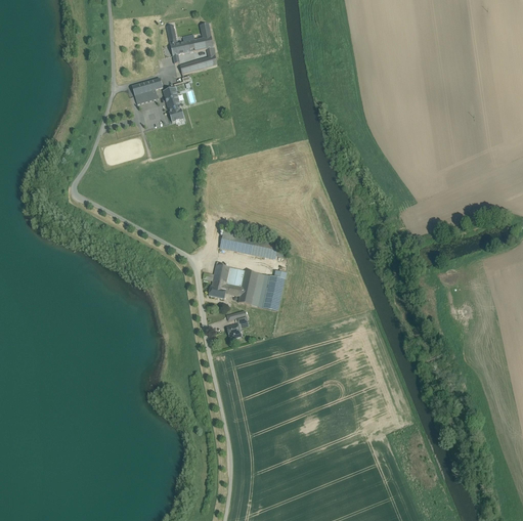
[(192,33),(182,35),(183,40),(183,41),(185,51),(198,49),(206,47),(208,56),(179,64),(181,73),(216,62),(208,22),(199,24),(202,37),(193,39),(192,33)]
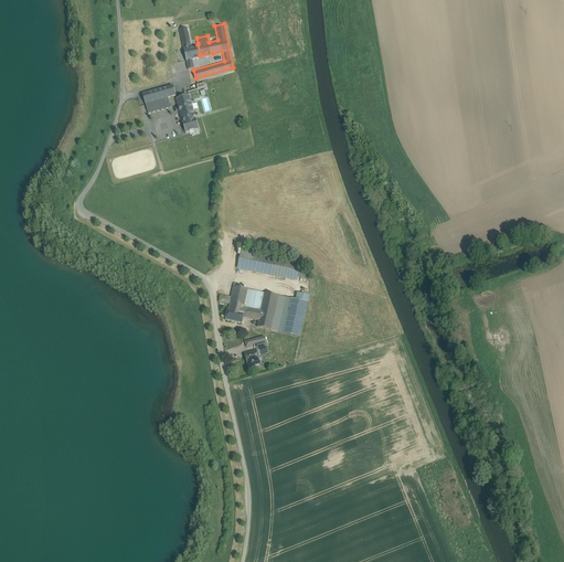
[(185,25),(179,27),(183,46),(189,45),(190,45),(185,25)]
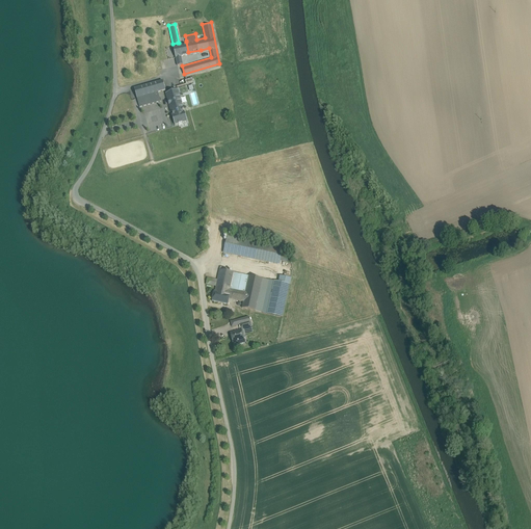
[(178,43),(173,44),(175,55),(180,54),(188,52),(186,42),(179,43),(178,43)]
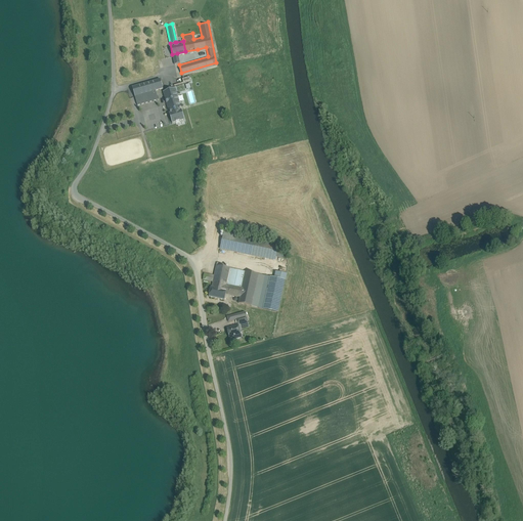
[(160,77),(132,85),(134,94),(155,88),(162,86),(160,77)]
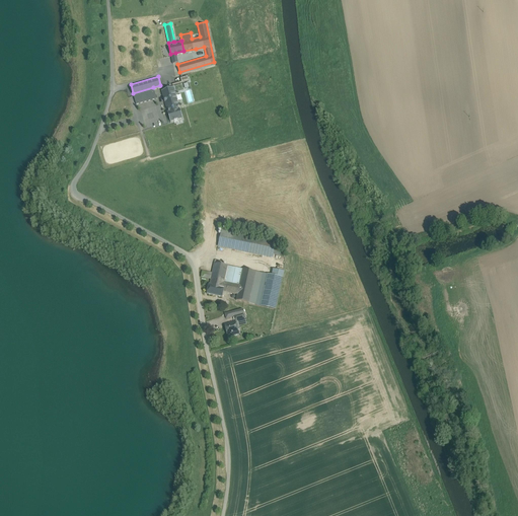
[(172,85),(161,88),(166,106),(177,103),(175,94),(172,85)]
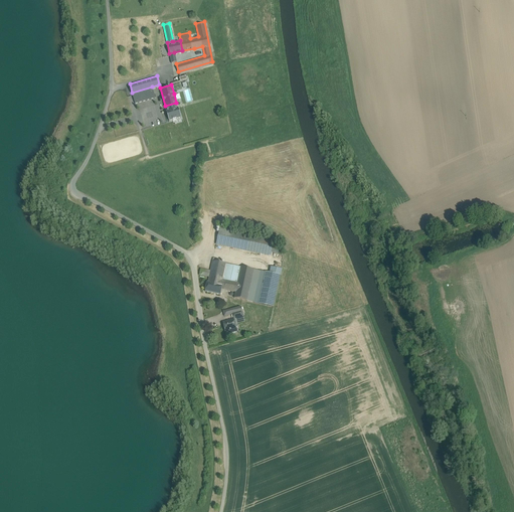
[(152,87),(132,93),(135,101),(155,96),(152,87)]
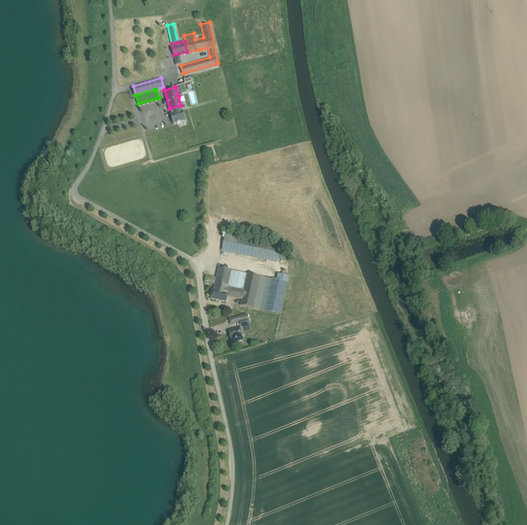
[(180,105),(169,108),(172,121),(185,118),(189,117),(187,109),(183,110),(183,109),(180,105)]
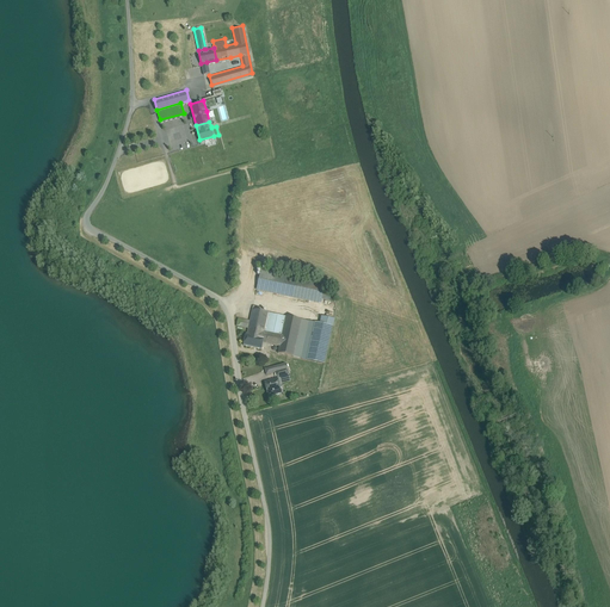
[(301,277),(259,268),(256,286),(296,295),(301,277)]
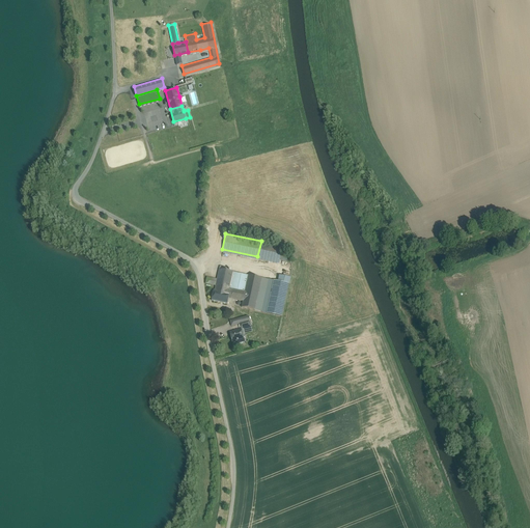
[(281,246),(261,241),(257,256),(278,261),(281,246)]
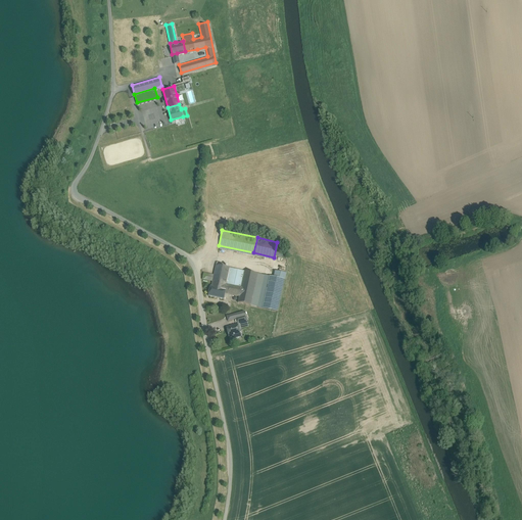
[(285,263),(285,261),(285,258),(283,256),(281,255),(279,255),(277,255),(275,256),(274,258),(273,261),(274,264),(275,265),(277,267),(279,267),(282,267),(283,265),(285,263)]
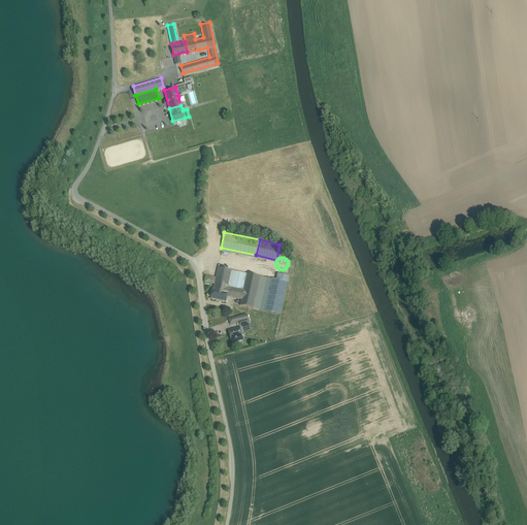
[(225,266),(218,265),(212,287),(228,290),(227,294),(240,297),(242,288),(228,285),(231,268),(225,266)]
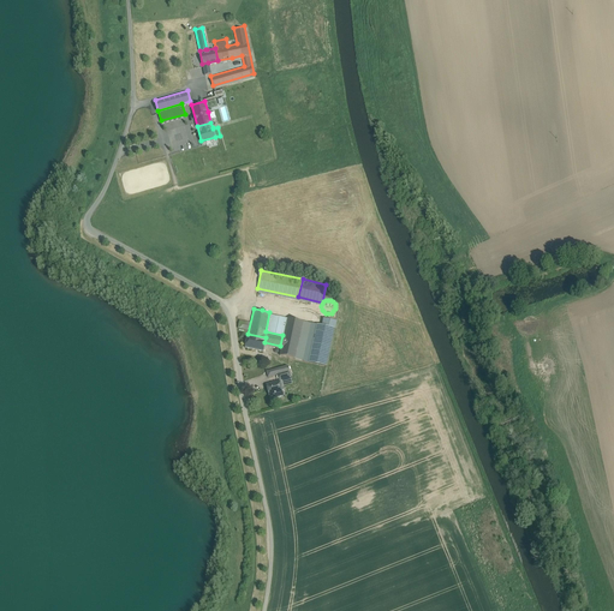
[(287,316),(269,312),(266,331),(282,335),(287,316)]
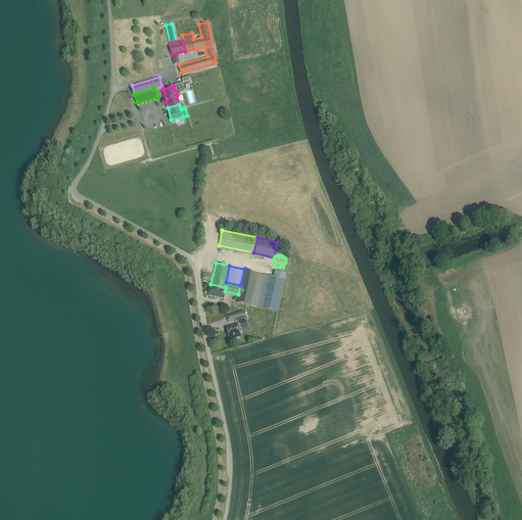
[(257,272),(244,269),(240,285),(238,294),(237,300),(250,302),(257,272)]
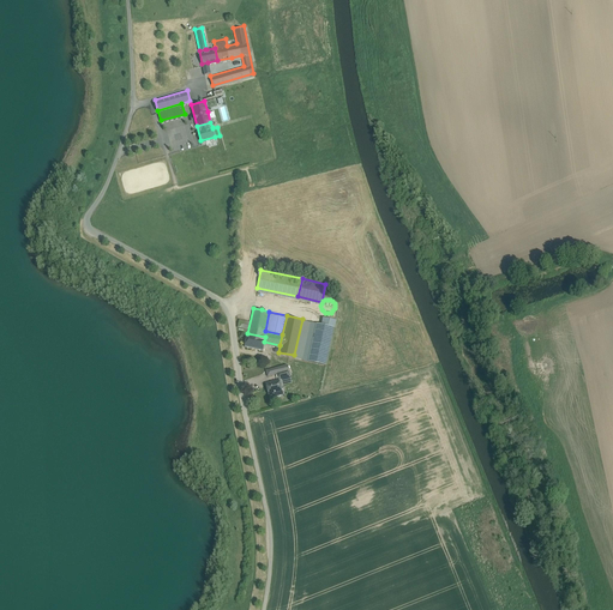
[(302,319),(294,355),(301,357),(310,320),(302,319)]
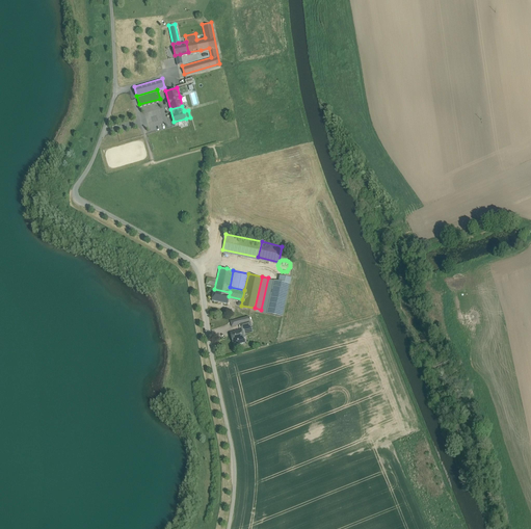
[(289,282),(273,279),(266,311),(282,314),(289,282)]
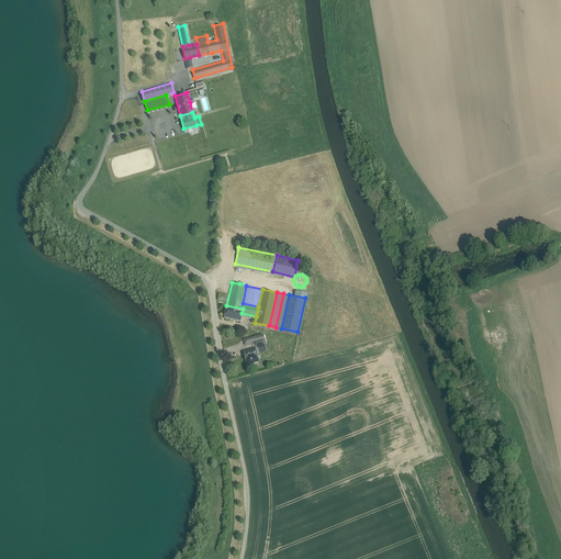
[(226,305),(225,305),(223,315),(239,320),(242,313),(243,309),(226,305)]
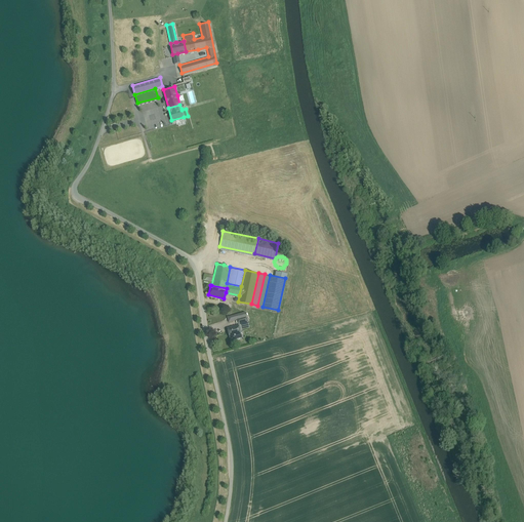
[(245,310),(237,312),(238,317),(236,317),(237,322),(247,319),(245,310)]
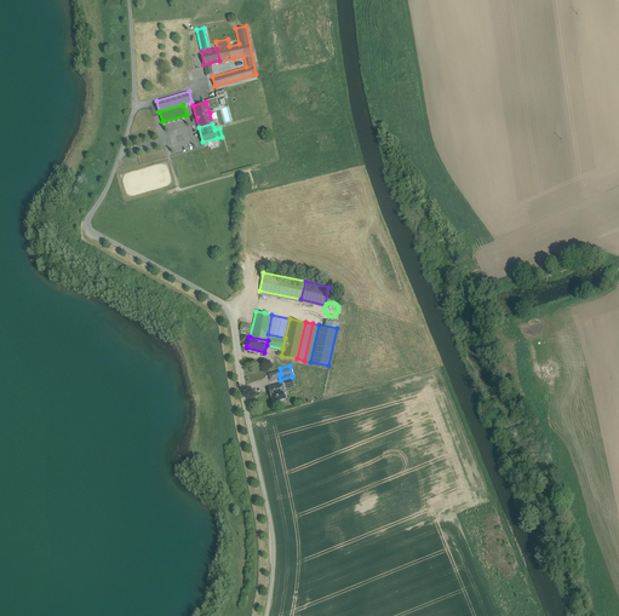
[(281,381),(268,385),(270,397),(276,396),(276,393),(284,391),(281,381)]
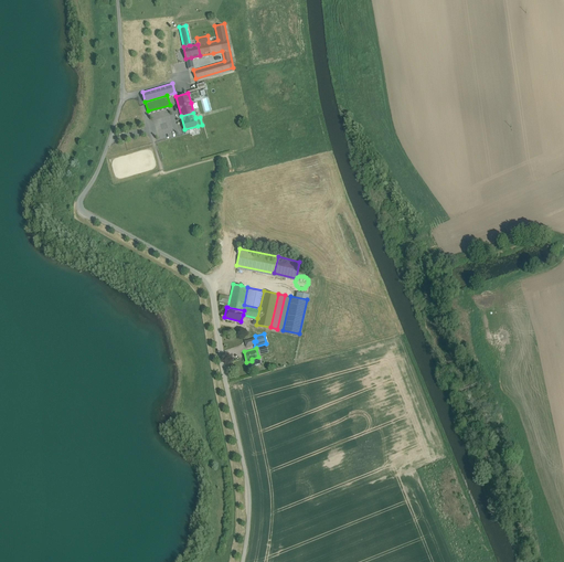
All buildings are outlined.
